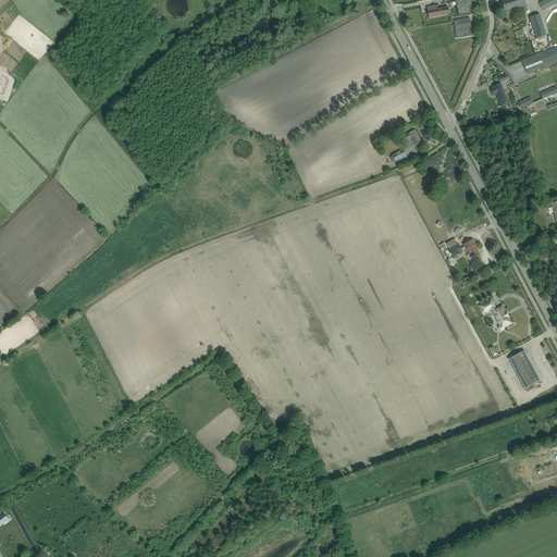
[(456,0),(459,15),(473,12),(470,0),(456,0)]
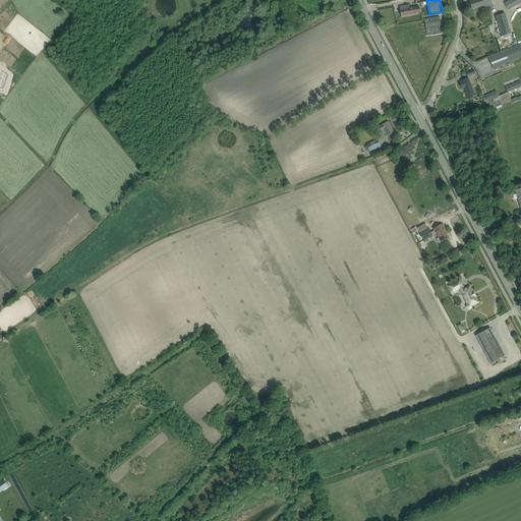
[(493,4),(491,0),(470,0),(469,0),(472,9),(484,6),(493,4)]
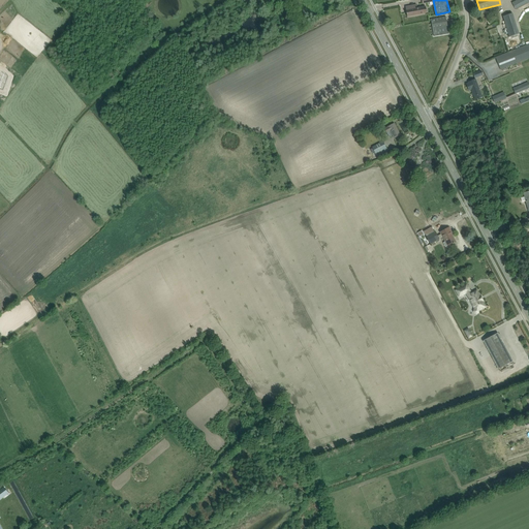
[(515,8),(528,0),(517,0),(511,3),(515,8)]
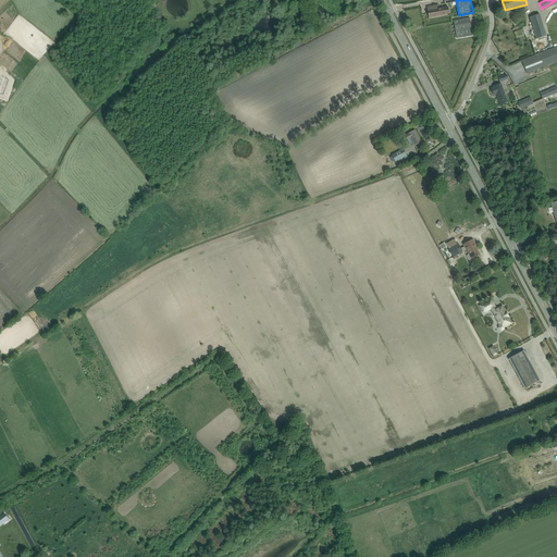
[(438,7),(436,7),(436,5),(426,7),(429,17),(449,13),(448,8),(438,9),(438,7)]
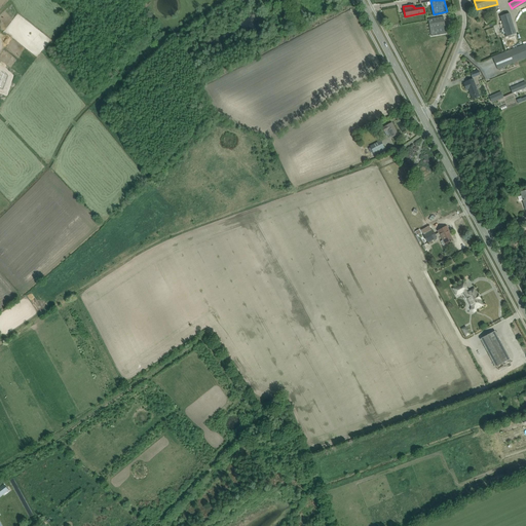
[(516,34),(510,13),(499,16),(506,37),(516,34)]
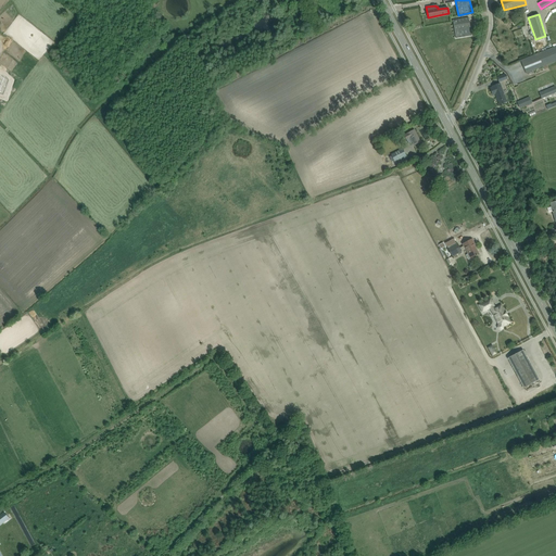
[(456,38),(471,36),(468,17),(453,21),(456,38)]
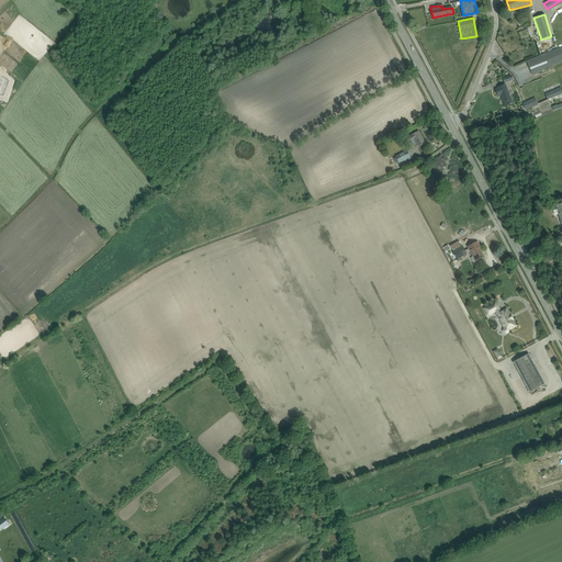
[(561,46),(527,60),(531,74),(561,62),(561,46)]
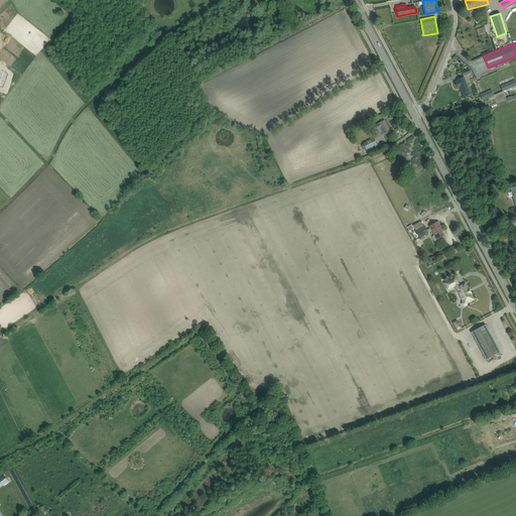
[(0,71),(0,87),(4,88),(8,75),(0,71)]
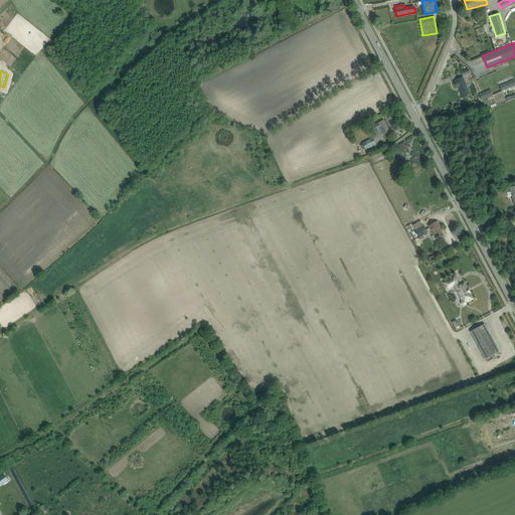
[(470,95),(463,77),(456,79),(456,80),(454,81),(457,88),(461,87),(461,89),(460,90),(462,95),(464,94),(465,97),(470,95)]
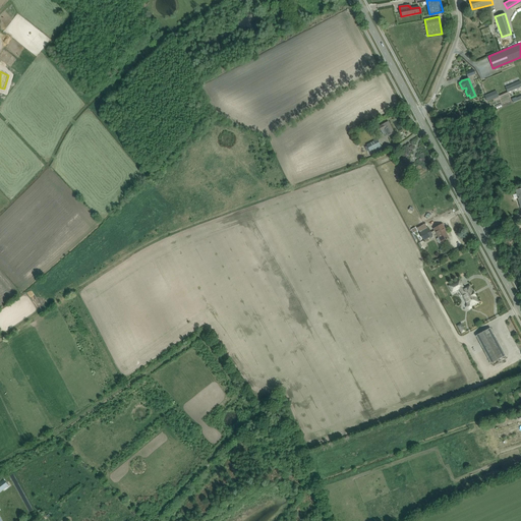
[(506,88),(508,93),(520,87),(520,82),(520,80),(506,88)]
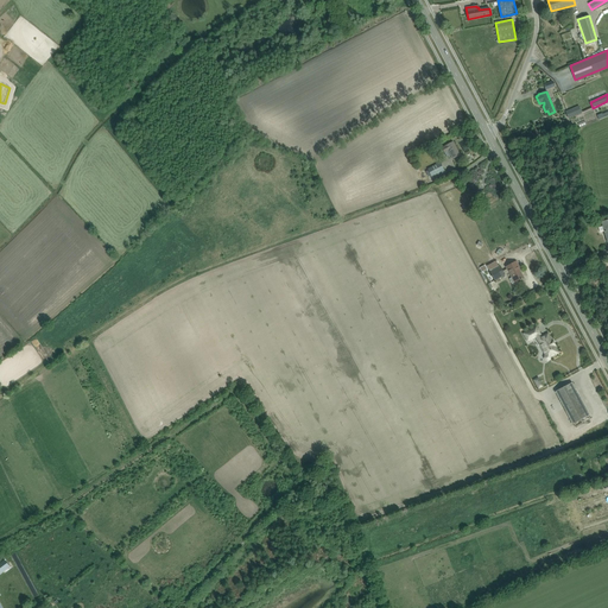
[(567,112),(569,119),(582,113),(580,106),(567,112)]
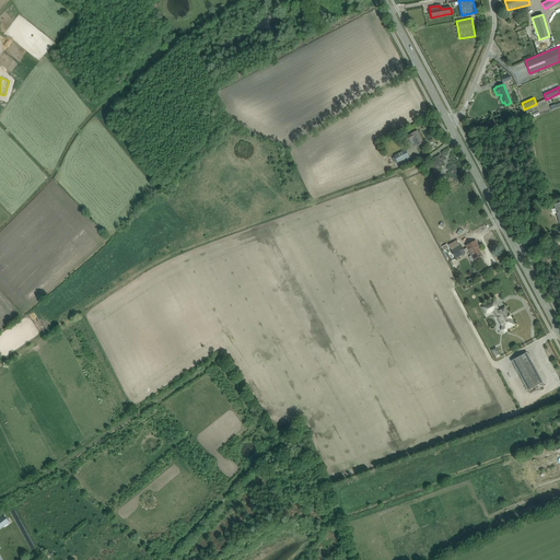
[(417,147),(422,143),(420,140),(422,140),(417,130),(410,135),(407,137),(409,141),(412,139),(417,147)]
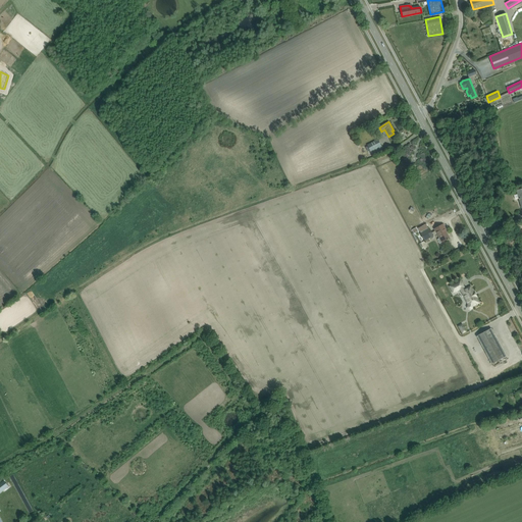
[(381,146),(378,140),(367,145),(370,152),(381,146)]
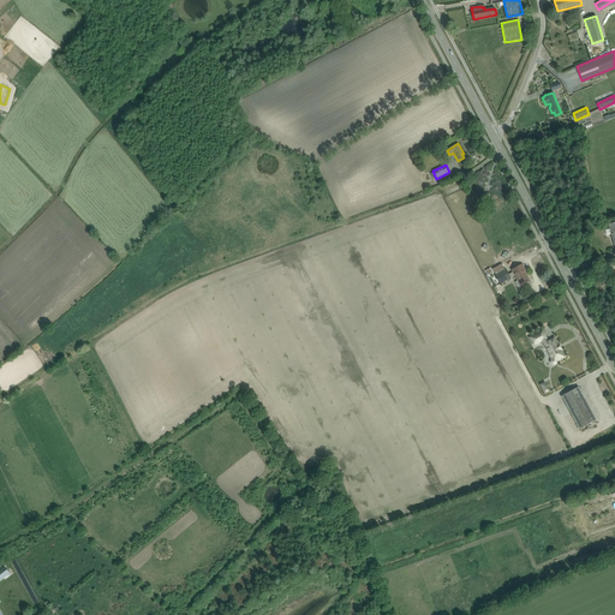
[(530,281),(525,273),(524,269),(525,269),(523,264),(512,270),(513,272),(508,274),(506,269),(495,274),(500,284),(511,278),(515,275),(518,281),(515,282),(519,287),(527,282),(527,281),(530,281)]
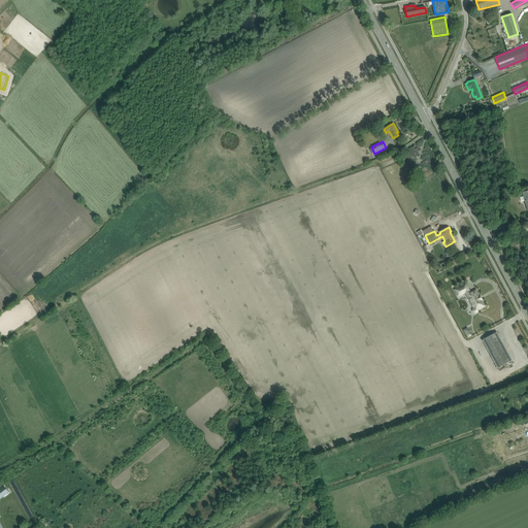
[(473,310),(473,312),(475,312),(477,311),(479,309),(484,306),(482,300),(482,299),(481,299),(480,297),(480,296),(480,295),(479,296),(475,290),(470,293),(468,291),(468,290),(465,285),(455,290),(457,290),(460,295),(465,292),(474,307),(473,310)]
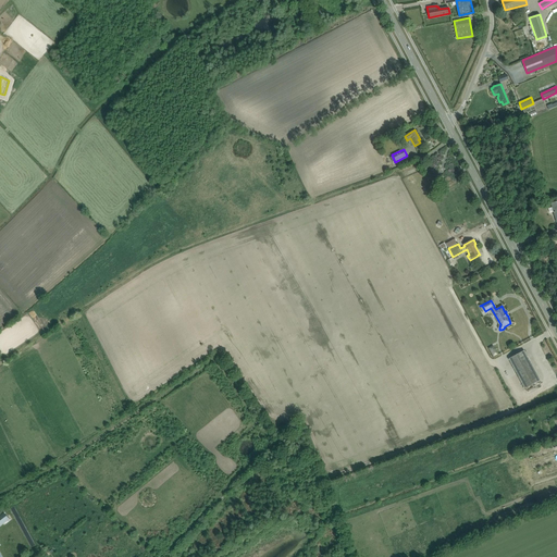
[(524,388),(540,380),(524,350),(508,359),(524,388)]
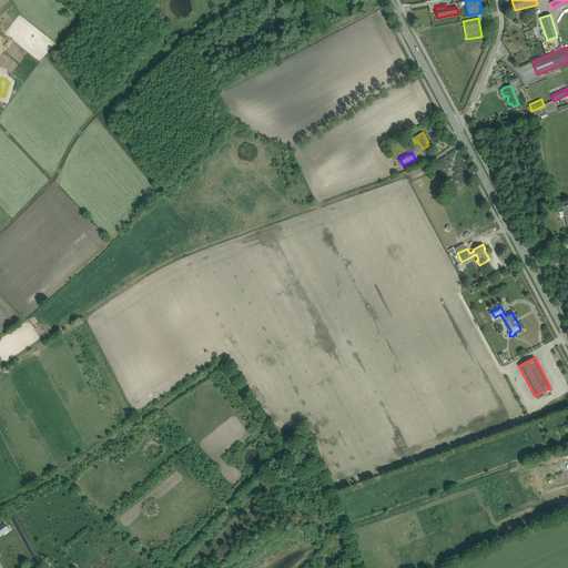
[(541,406),(545,413),(560,405),(557,398),(541,406)]
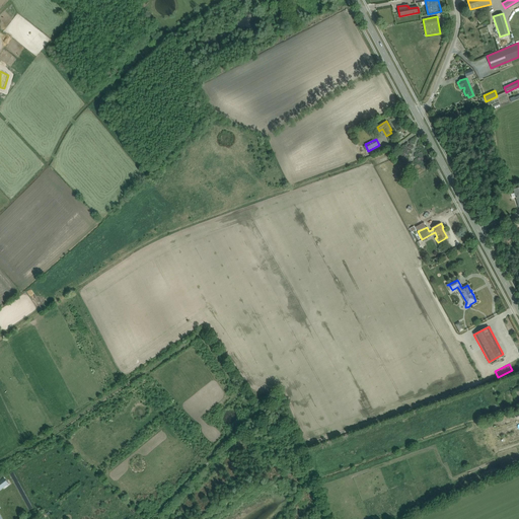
[(491,388),(494,397),(502,394),(499,386),(491,388)]
